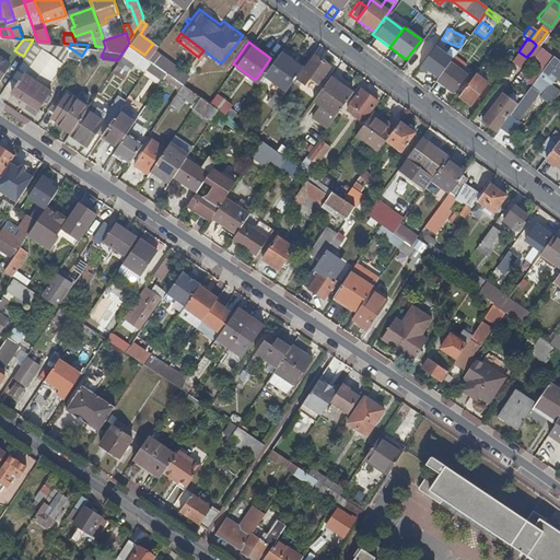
[(144,55),(128,44),(117,60),(111,71),(118,77),(129,60),(141,69),(143,66),(149,58),(144,55)]
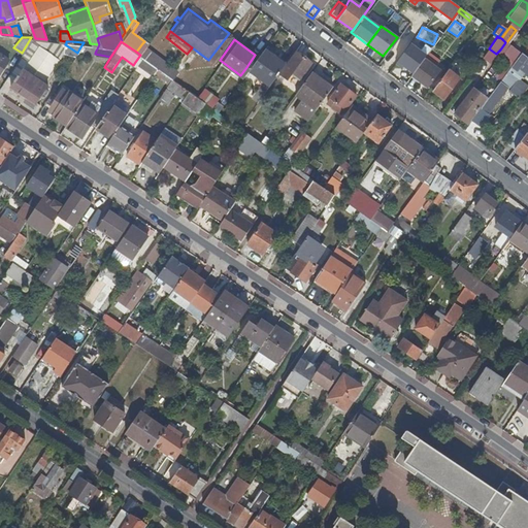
[(395,62),(411,73),(423,58),(425,55),(408,42),(395,62)]
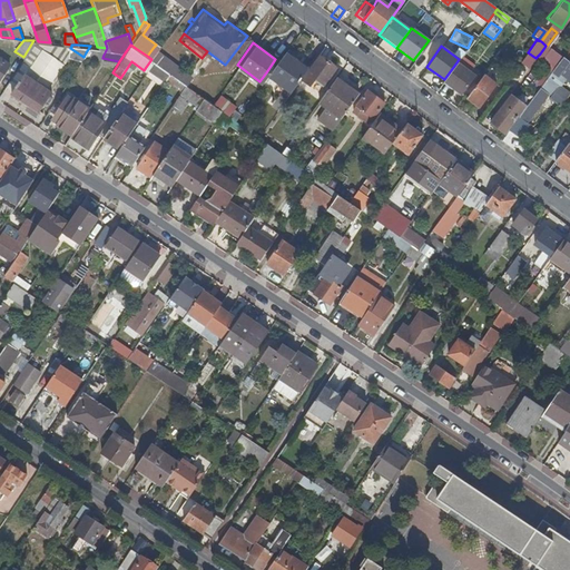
[(547,46),(546,46),(540,53),(549,60),(554,52),(547,46)]
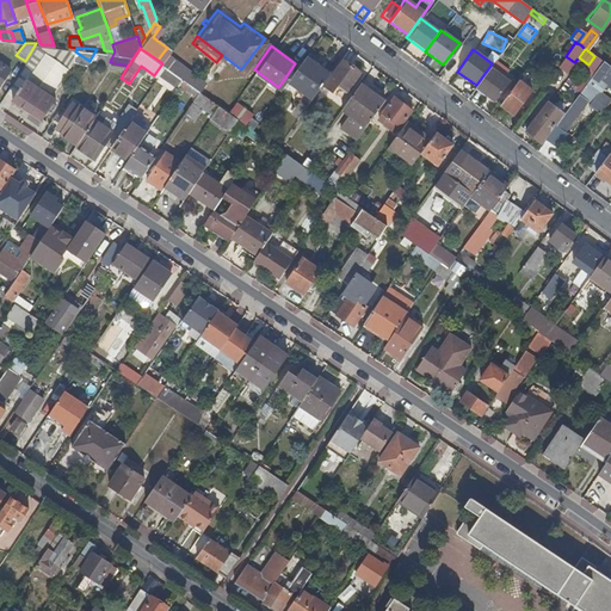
[(165,50),(158,60),(162,63),(196,87),(203,78),(165,50)]
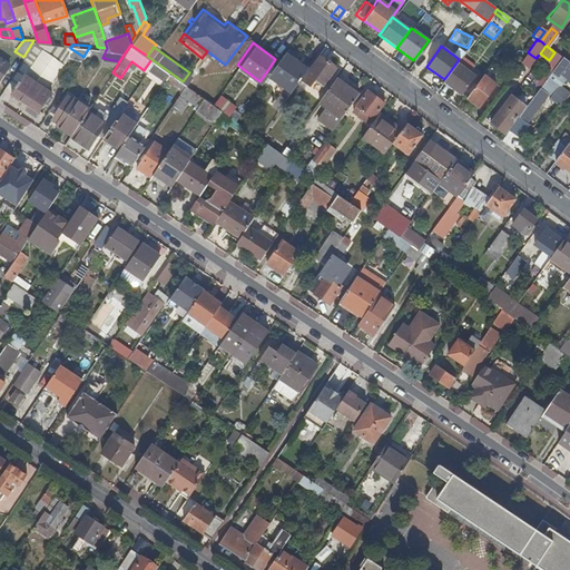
[(275,59),(266,72),(288,89),(298,76),(306,65),(283,48),(275,59)]
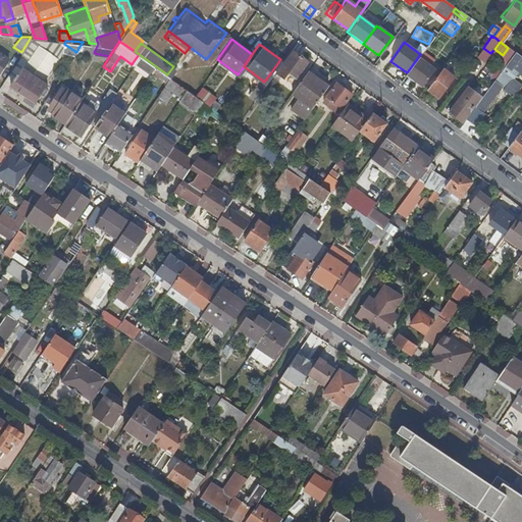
[(280,59),(273,69),(282,75),(288,68),(295,73),(305,58),(289,47),(280,59)]
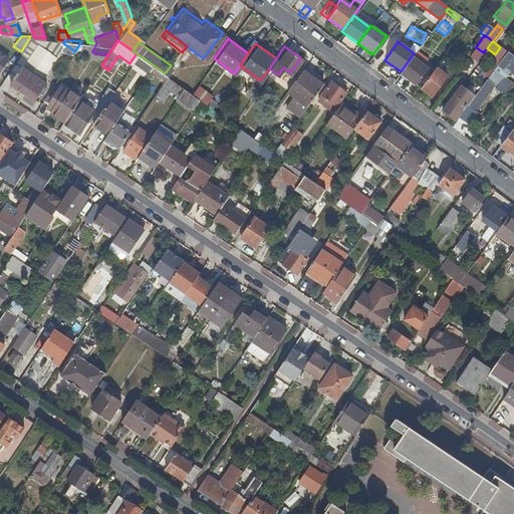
[(483,52),(476,47),(469,55),(477,60),(483,52)]
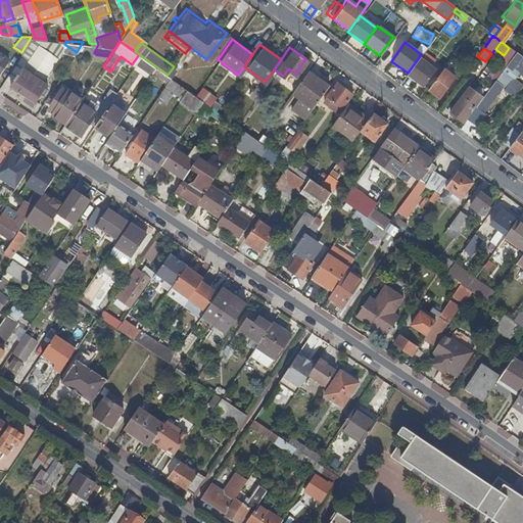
[(522,57),(516,53),(467,120),(475,126),(484,113),(481,111),(503,82),(508,85),(518,72),(522,76),(522,57)]
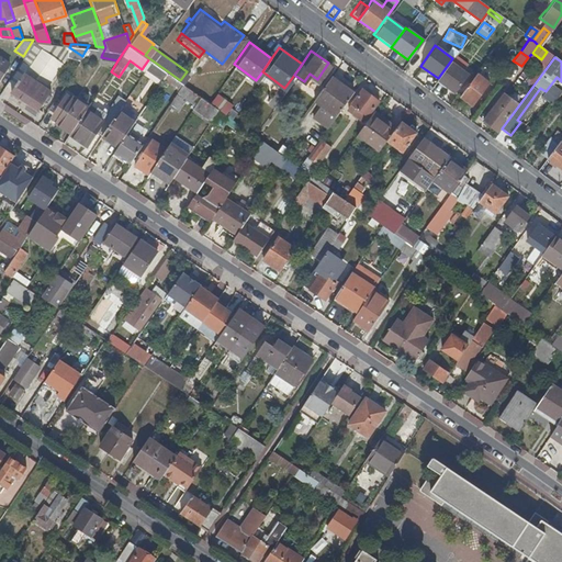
[(180,80),(149,58),(144,66),(160,77),(161,75),(177,86),(180,80)]
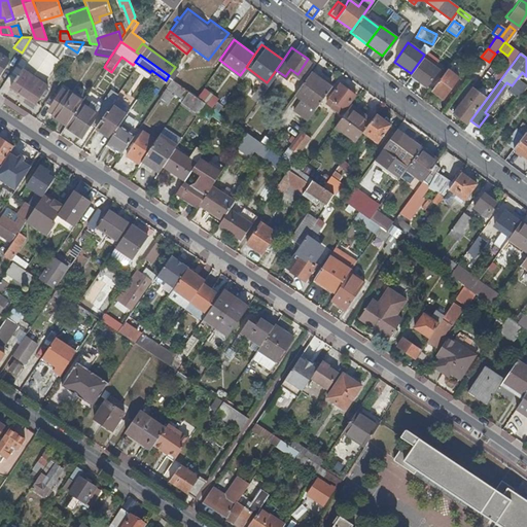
[(438,70),(422,58),(411,73),(410,75),(425,86),(438,70)]
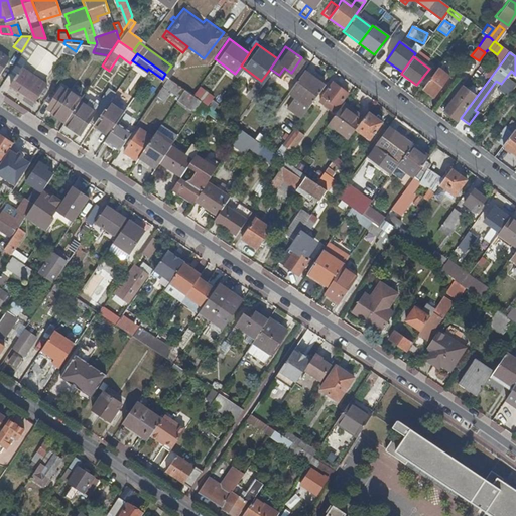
[(22,66),(11,83),(36,99),(47,82),(22,66)]
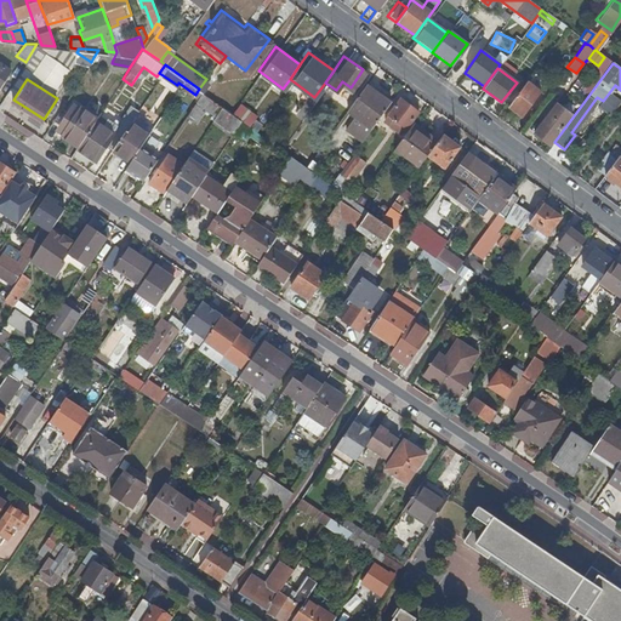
[(540,92),(527,80),(507,106),(522,117),(540,92)]
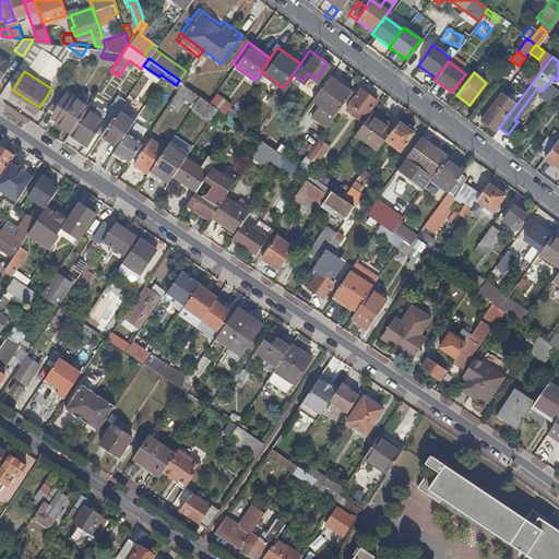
[(137,98),(147,79),(141,74),(130,95),(137,98)]
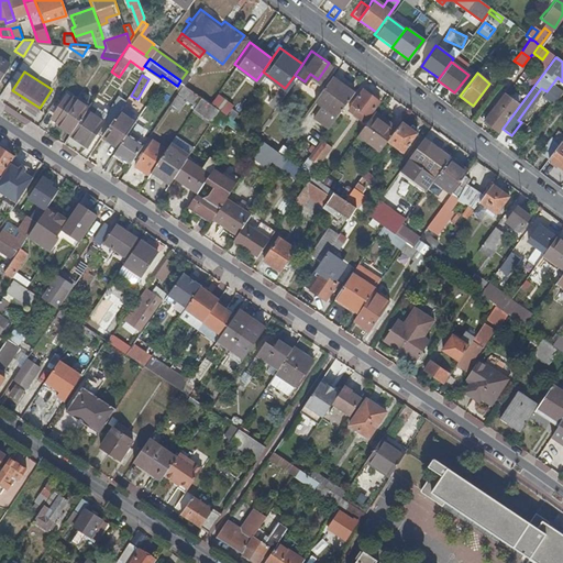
[(329,75),(312,99),(334,114),(352,90),(329,75)]
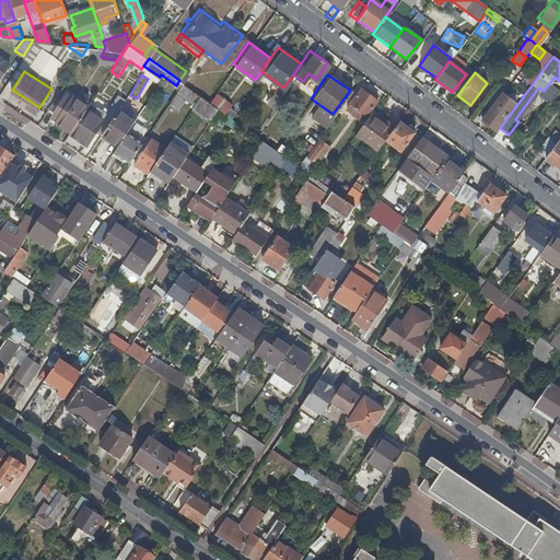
[(198,93),(179,80),(176,85),(165,102),(174,107),(183,94),(193,102),(198,93)]
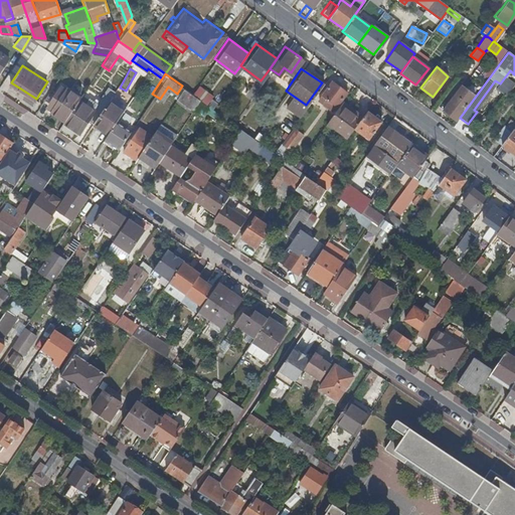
[(345,92),(330,80),(318,98),(333,109),(345,92)]
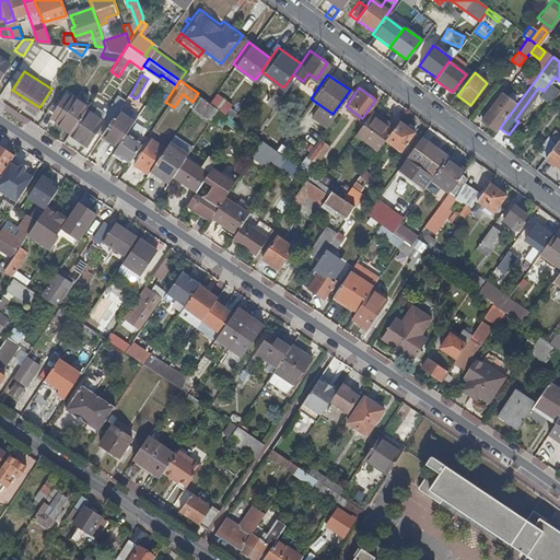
[(212,91),(207,98),(216,105),(223,111),(229,103),(212,91)]
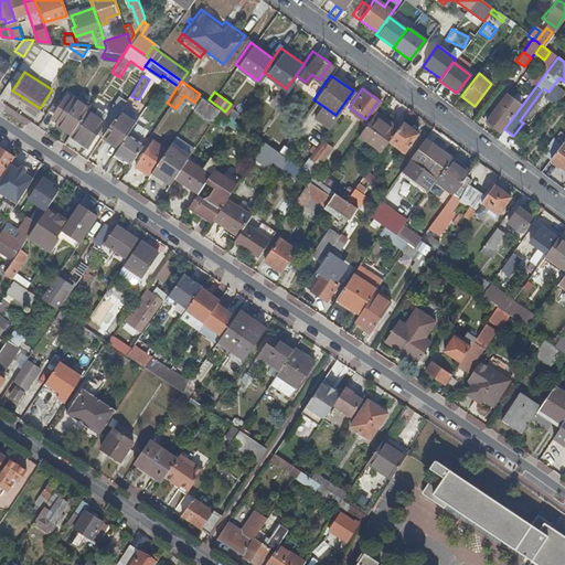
[(209,99),(200,94),(194,103),(191,108),(209,120),(212,115),(217,106),(209,99)]
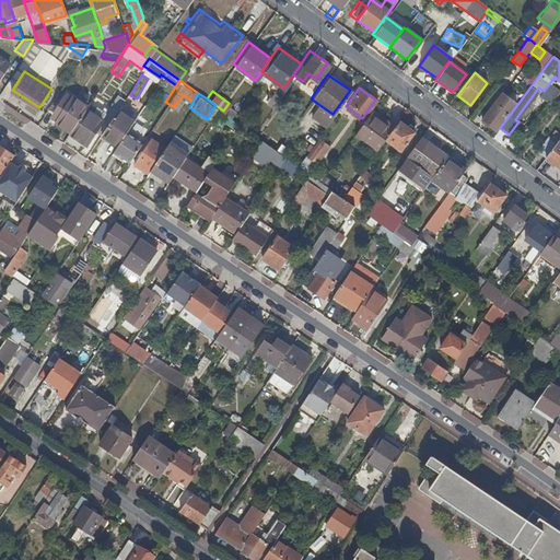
[(480,119),(494,130),(514,104),(500,93),(480,119)]
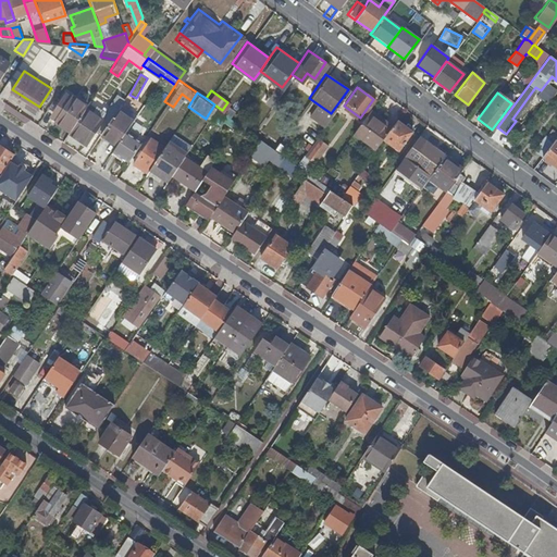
[(94,128),(115,143),(124,128),(132,118),(116,107),(121,99),(113,94),(101,111),(94,107),(90,111),(86,108),(70,132),(70,133),(84,143),(94,128)]
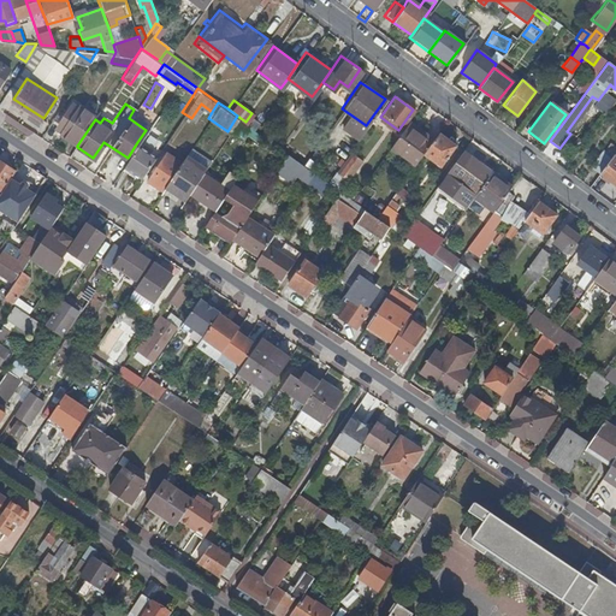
[(61,135),(77,146),(95,119),(95,118),(77,106),(73,111),(67,107),(59,122),(66,126),(61,135)]
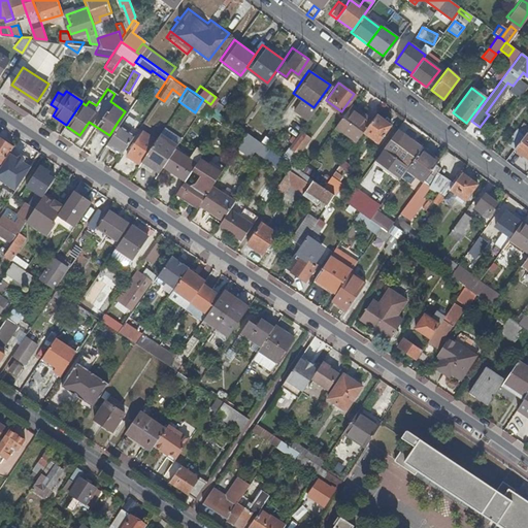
[(210,104),(203,99),(198,107),(221,123),(226,116),(210,104)]
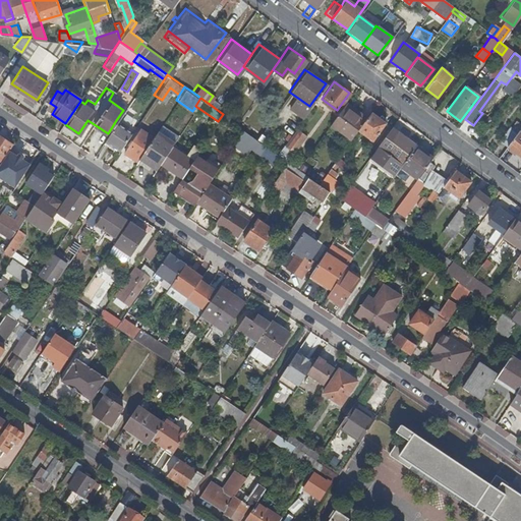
[(345,102),(343,105),(355,114),(357,111),(345,102)]
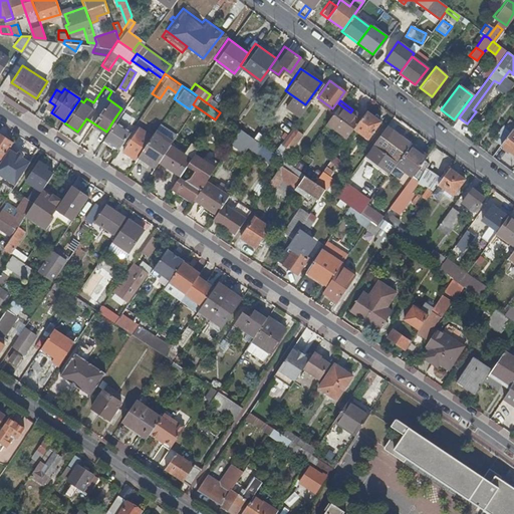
[(338,103),(325,121),(345,136),(351,127),(360,114),(352,109),(350,112),(338,103)]
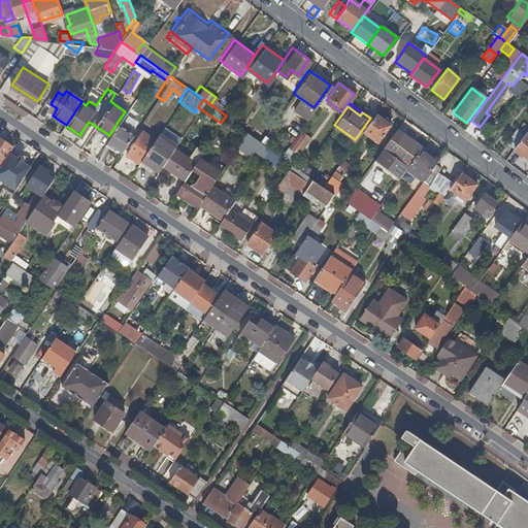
[(370,118),(361,131),(375,141),(389,124),(374,113),(370,118)]
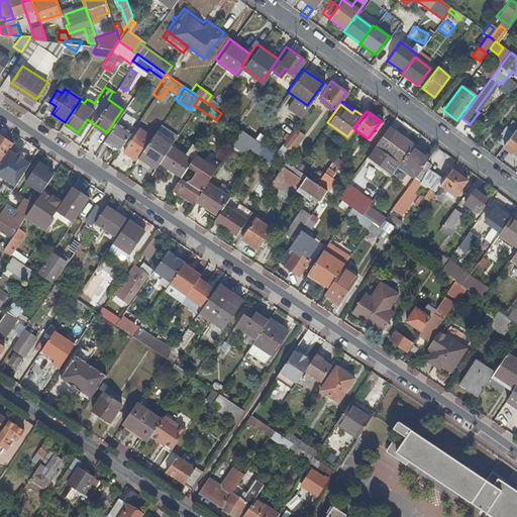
[(120,119),(127,124),(132,118),(125,112),(120,119)]
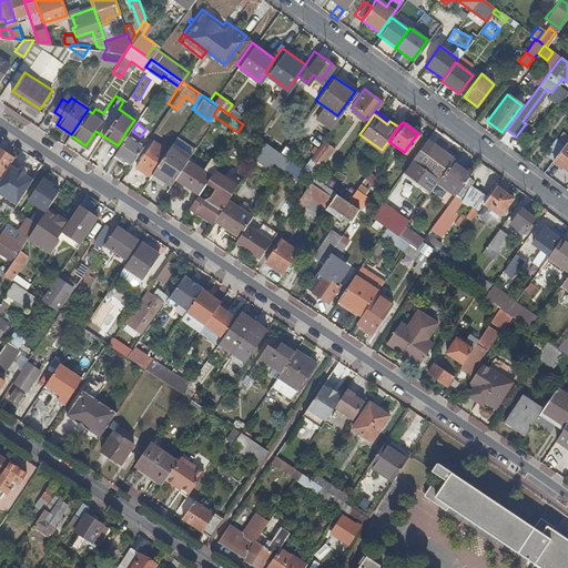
[(129,163),(142,142),(127,131),(118,145),(113,152),(129,163)]
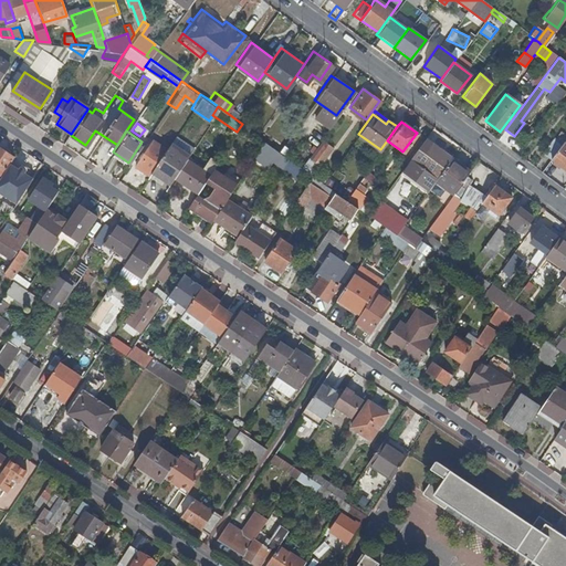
[(543,154),(551,159),(563,143),(565,137),(565,135),(561,130),(543,154)]
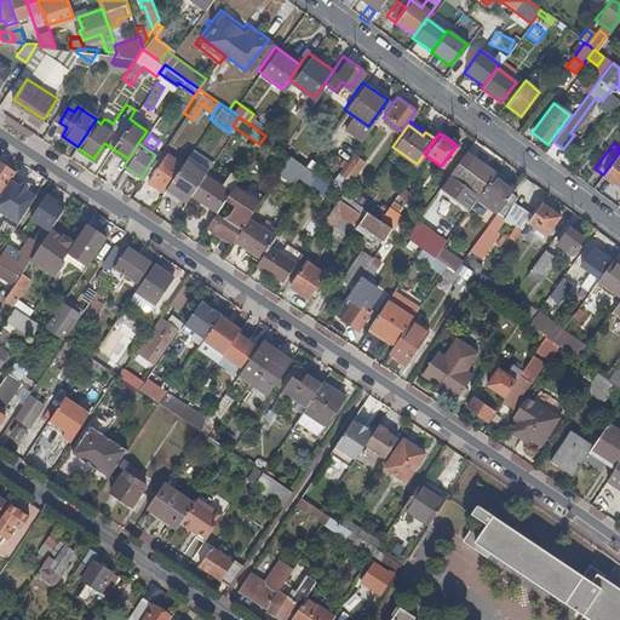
[(314,165),(328,176),(339,159),(326,149),(314,165)]
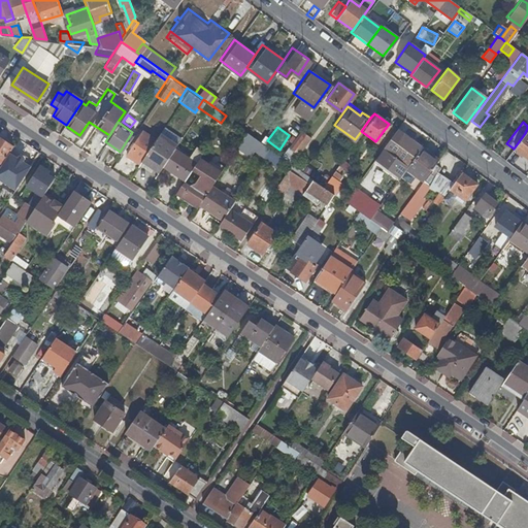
[(380,162),(401,133),(395,128),(373,158),(380,162)]
